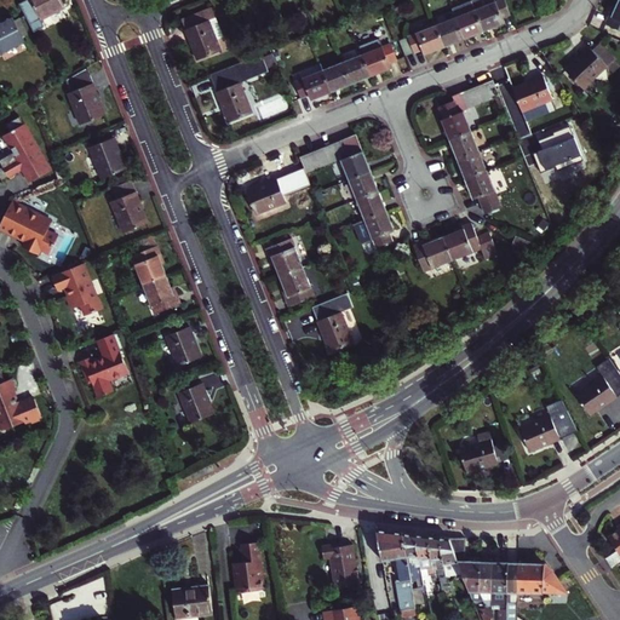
[(61,0),(28,0),(18,6),(33,33),(44,27),(41,21),(65,9),(61,0)]
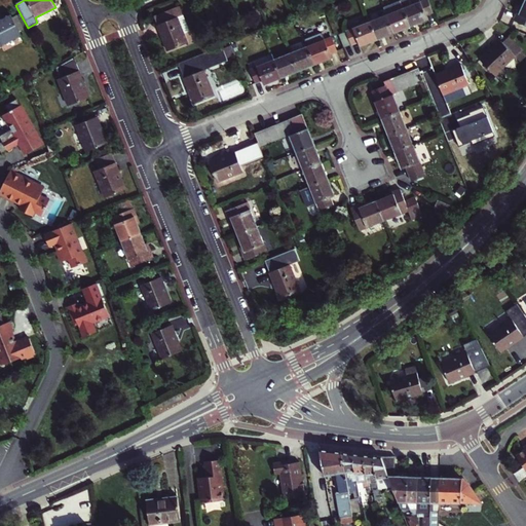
[(393,31),(410,25),(403,7),(400,0),(397,0),(383,6),(386,13),(393,31)]
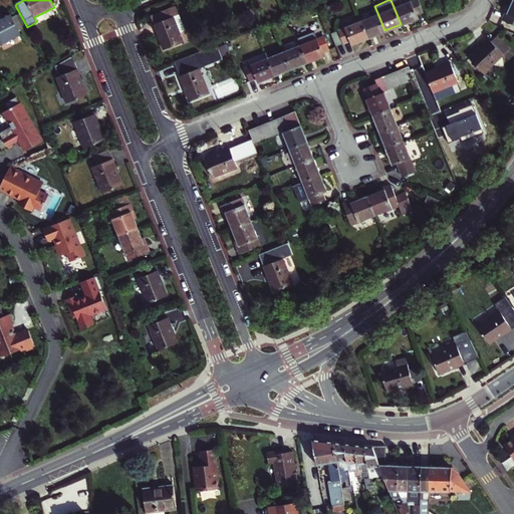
[(391,0),(394,7),(401,24),(417,17),(416,13),(423,10),(418,0),(416,0),(412,2),(410,0),(391,0)]
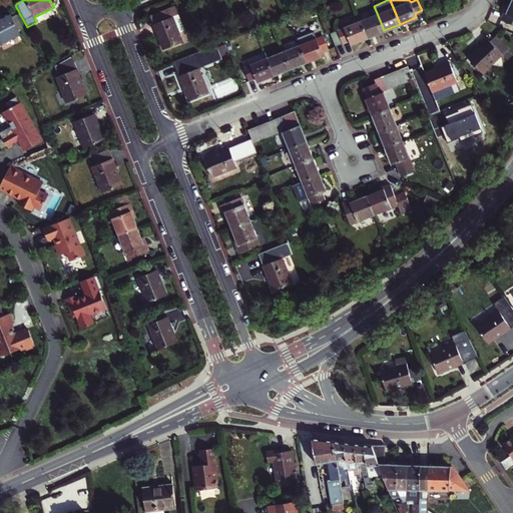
[(512,0),(509,10),(507,9),(502,20),(512,25),(512,0)]
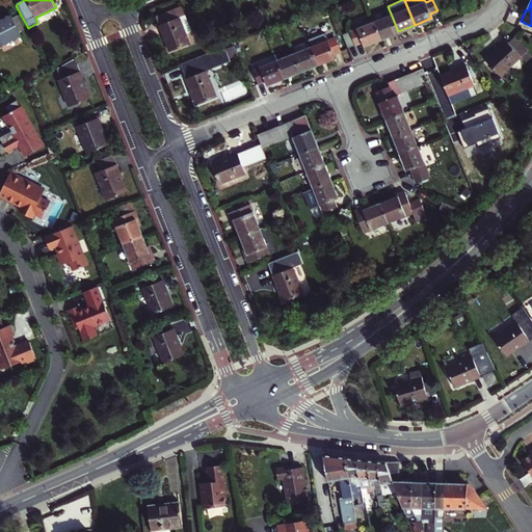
[(157,17),(160,26),(186,16),(182,6),(157,17)]
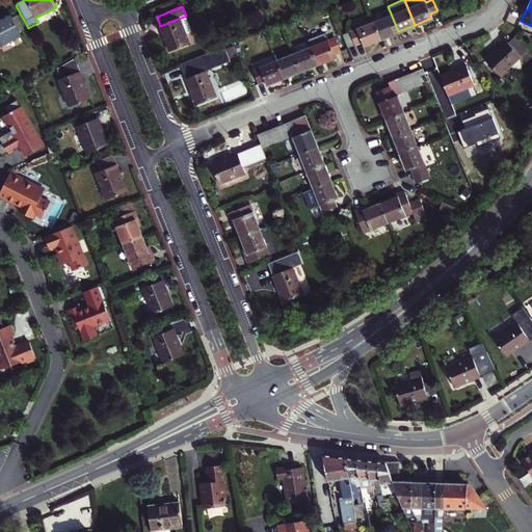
[(374,21),(381,38),(398,31),(391,14),(374,21)]
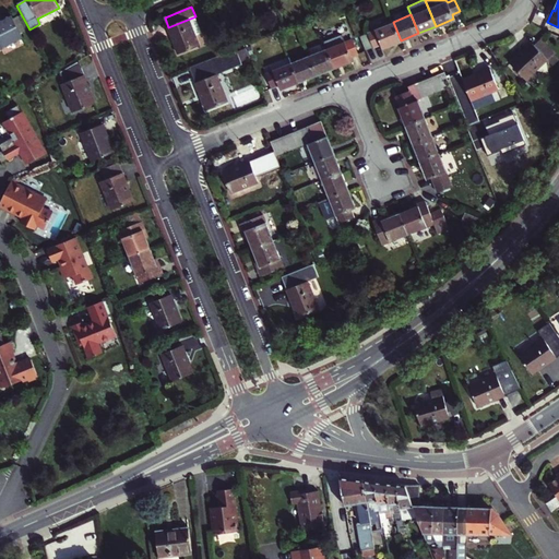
[(203,36),(195,16),(168,27),(169,30),(179,55),(200,46),(197,38),(203,36)]
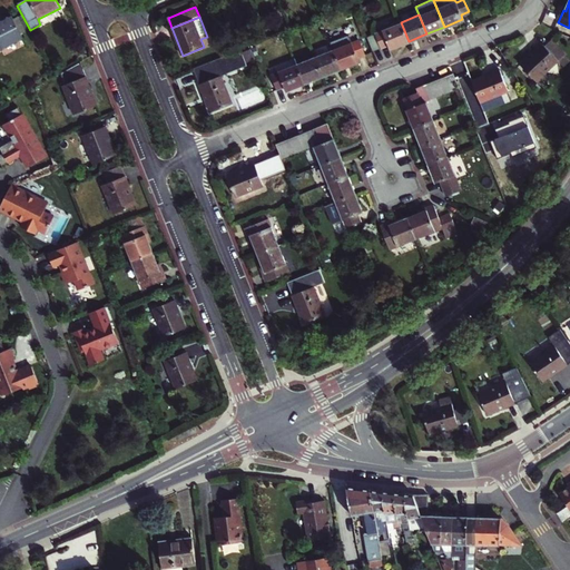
[(0,56),(26,43),(13,20),(0,27),(0,56)]
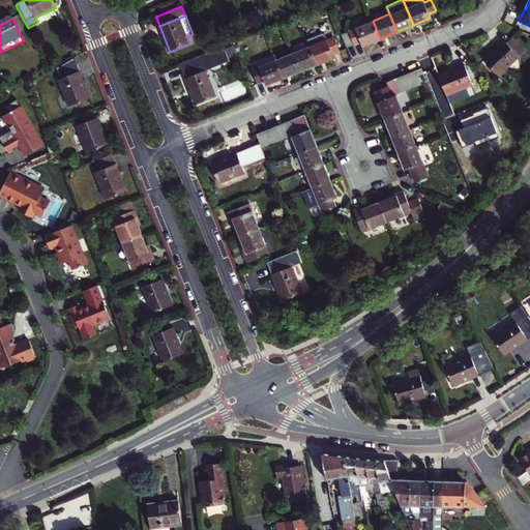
[(362,46),(380,38),(373,21),(349,30),(353,42),(354,43),(360,40),(362,46)]
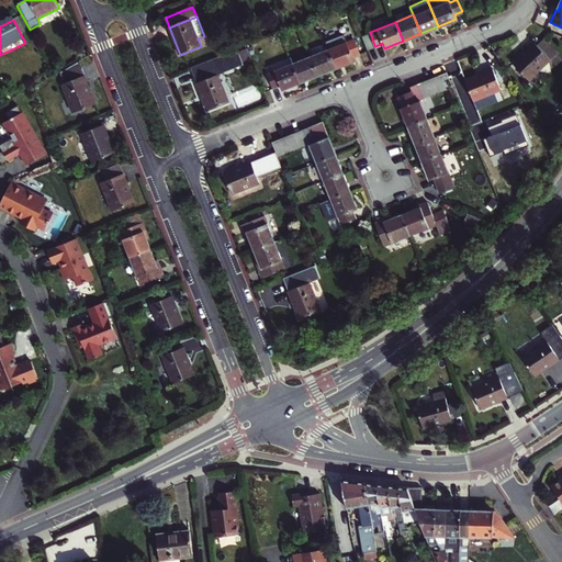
[(370,32),(361,35),(367,48),(374,45),(370,32)]
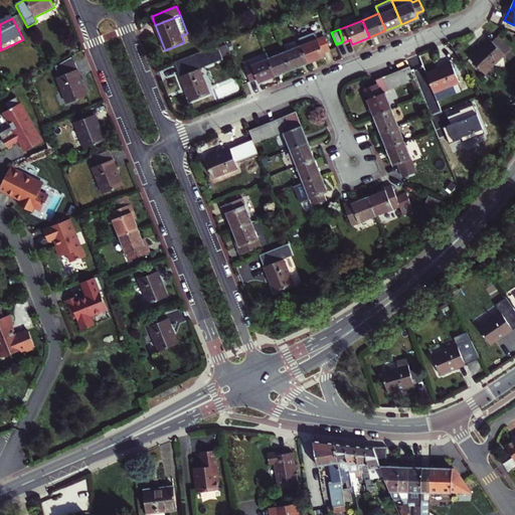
[(301,44),(308,61),(325,55),(323,50),(329,47),(324,34),(318,37),(315,30),(298,37),(301,44)]
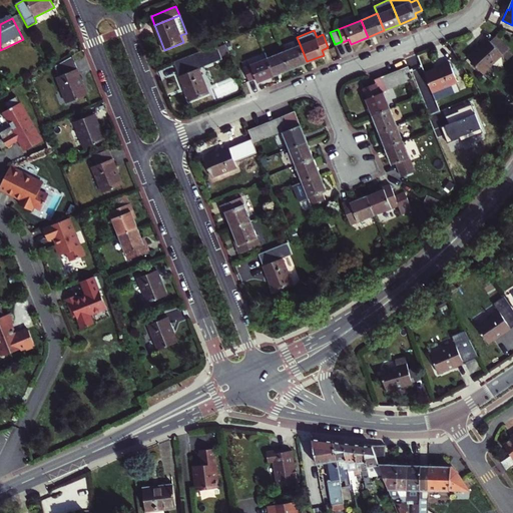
[(469,58),(484,73),(503,54),(509,49),(496,36),(490,42),(488,40),(469,58)]
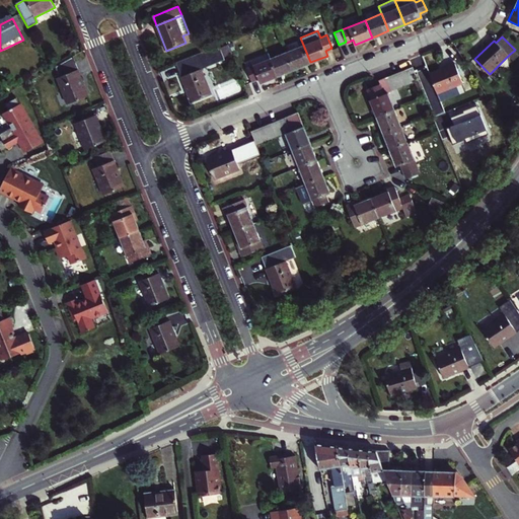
[(286,51),(294,69),(310,62),(303,45),(286,51)]
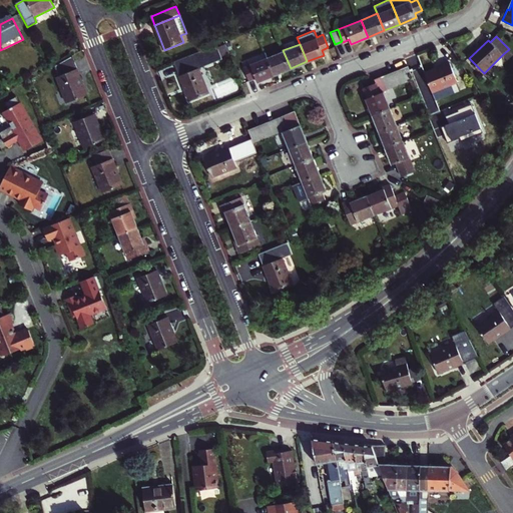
[(217,45),(174,62),(190,101),(209,93),(199,68),(222,58),(217,45)]
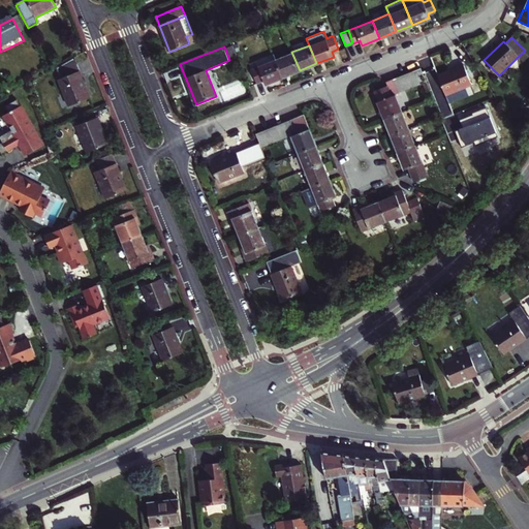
[(528,57),(528,55),(525,51),(519,56),(525,62),(528,57)]
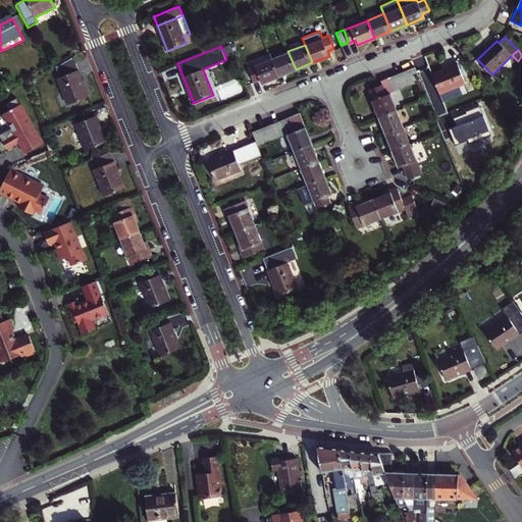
[(271,58),(278,75),(296,69),(288,51),(271,58)]
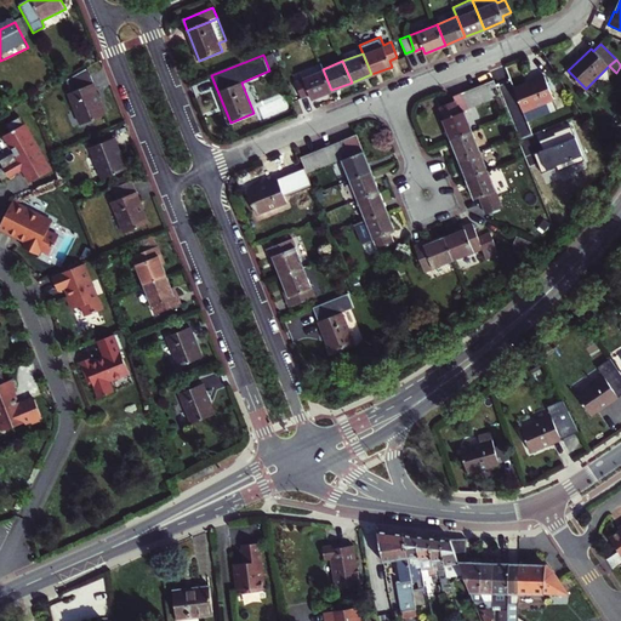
[(89,68),(73,77),(79,90),(70,93),(83,125),(103,117),(108,114),(95,83),(89,68)]
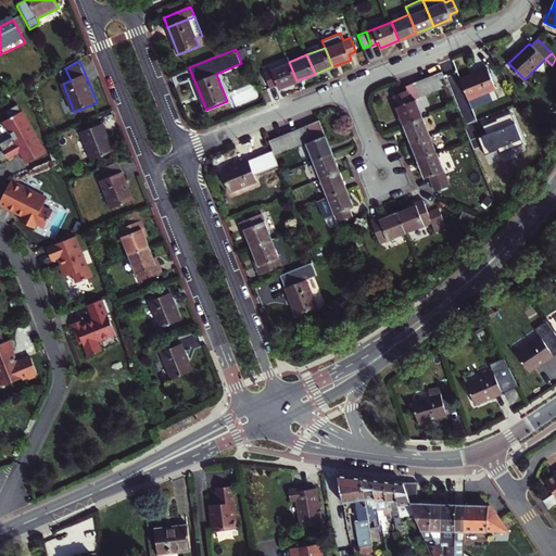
[(279,88),(297,80),(289,62),(264,72),(269,86),(277,84),(279,88)]
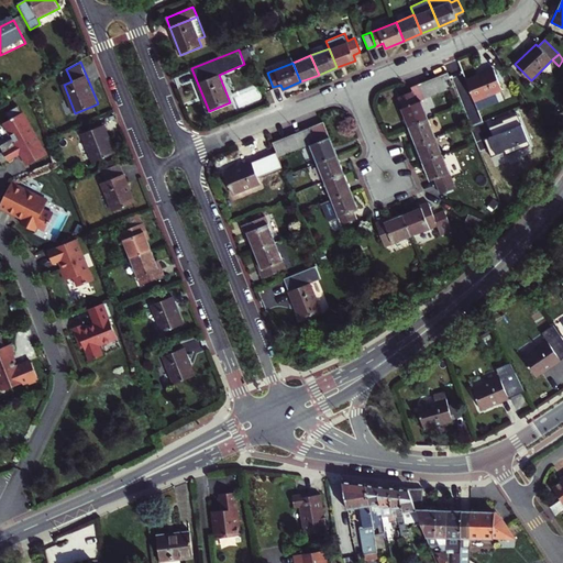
[(495,69),(466,80),(475,102),(503,90),(495,69)]
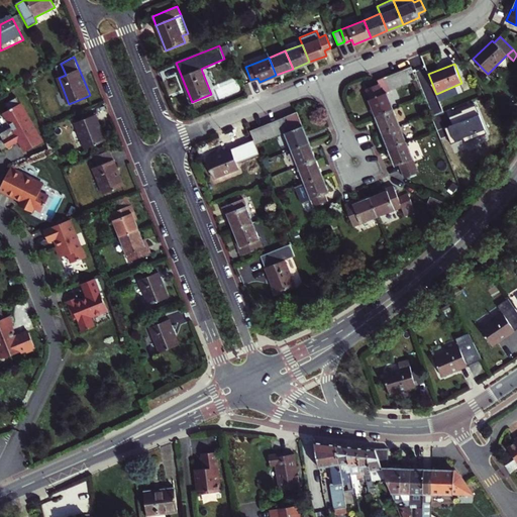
[(405,70),(410,83),(418,80),(412,67),(405,70)]
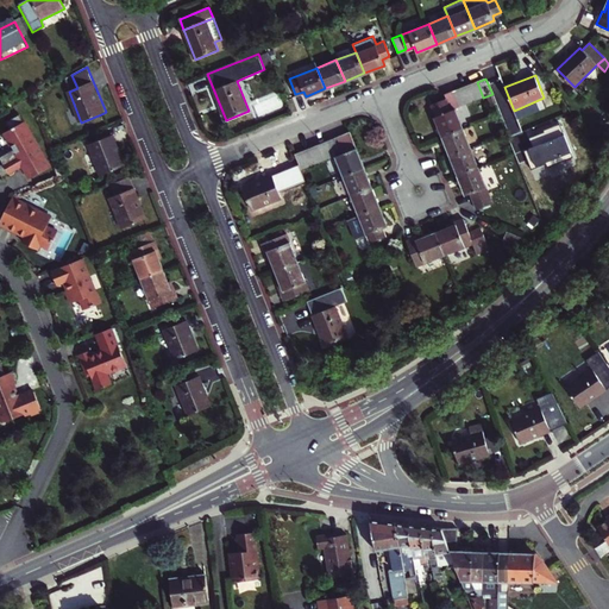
[(476,101),(483,98),(477,82),(469,85),(476,101)]
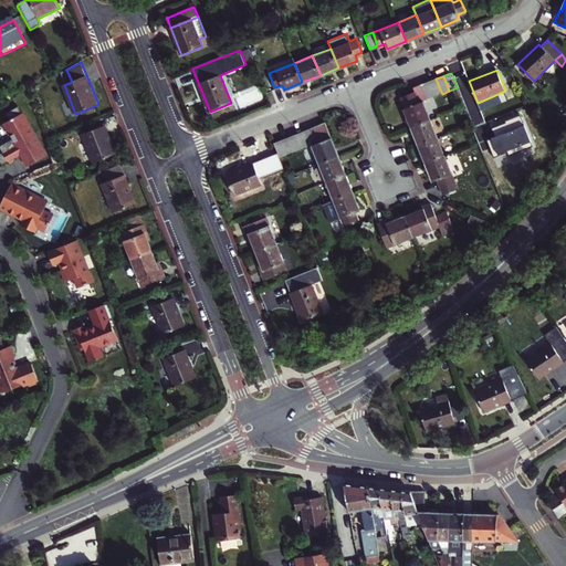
[(429,82),(435,97),(442,94),(436,79),(429,82)]
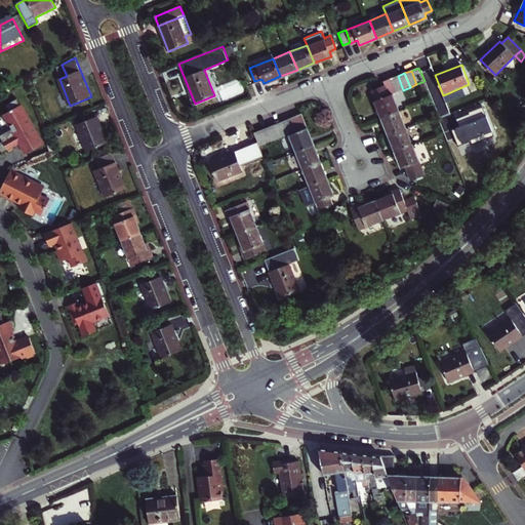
[(397,92),(403,90),(398,76),(391,78),(397,92)]
